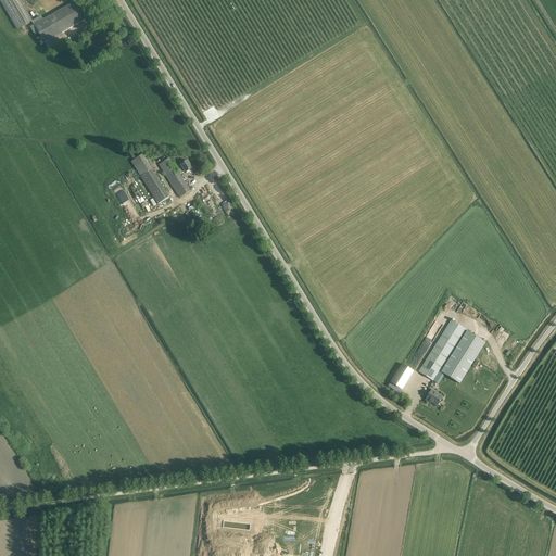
[(32,22),(33,21),(20,0),(0,0),(17,30),(32,22)]
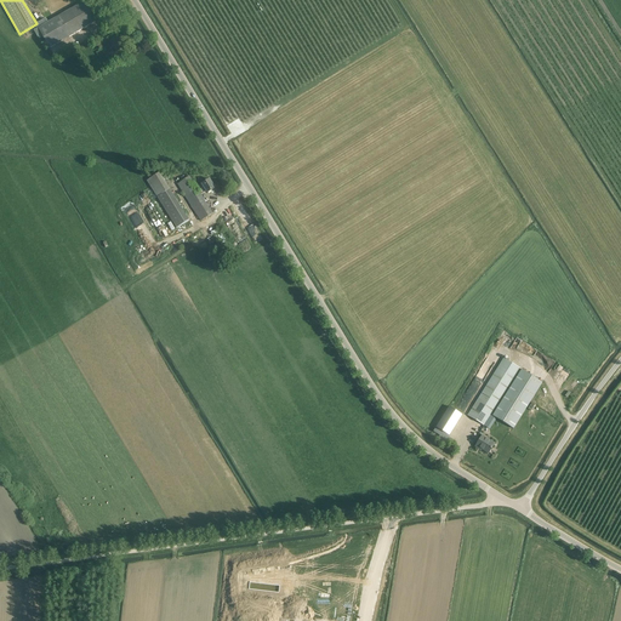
[(36,23),(35,24),(38,28),(34,30),(45,50),(50,47),(50,49),(96,22),(84,1),(47,22),(46,18),(36,23)]
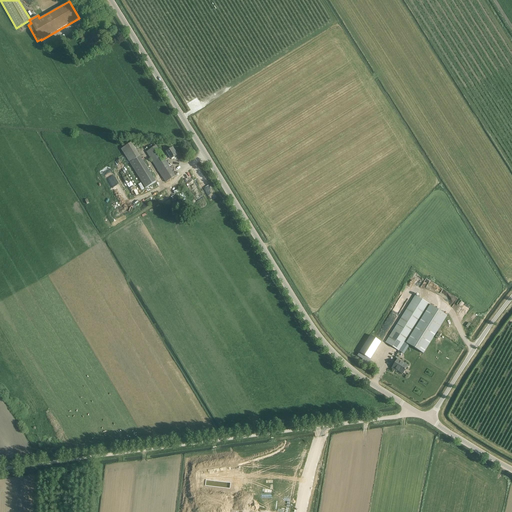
[(90,34),(91,35),(88,37),(90,41),(93,39),(96,43),(103,39),(97,30),(90,34)]
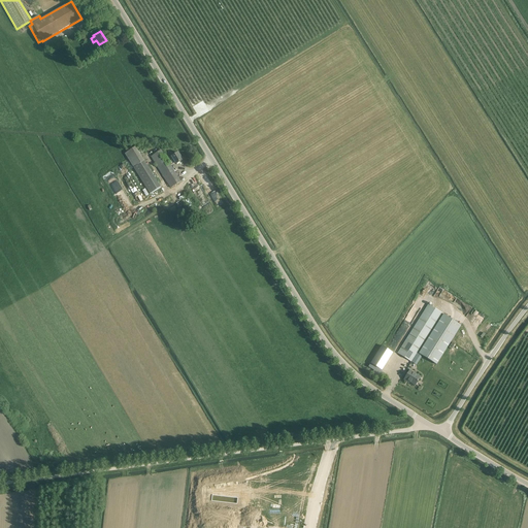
[(125,154),(133,168),(150,194),(161,187),(144,161),(136,146),(125,154)]
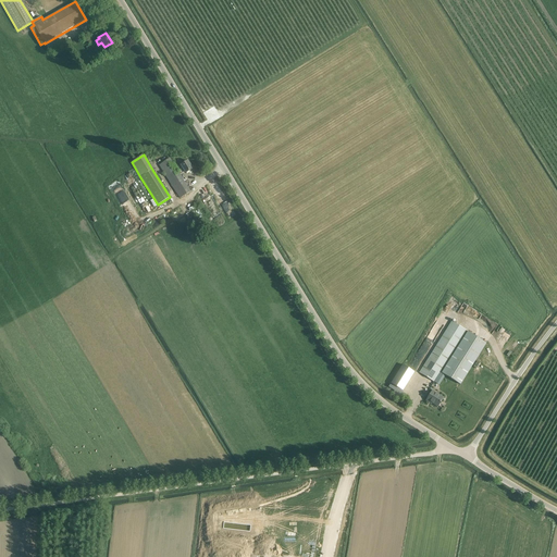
[(182,165),(183,168),(180,170),(177,166),(175,166),(170,158),(159,165),(180,198),(192,192),(181,174),(185,172),(186,173),(193,169),(188,161),(182,165)]
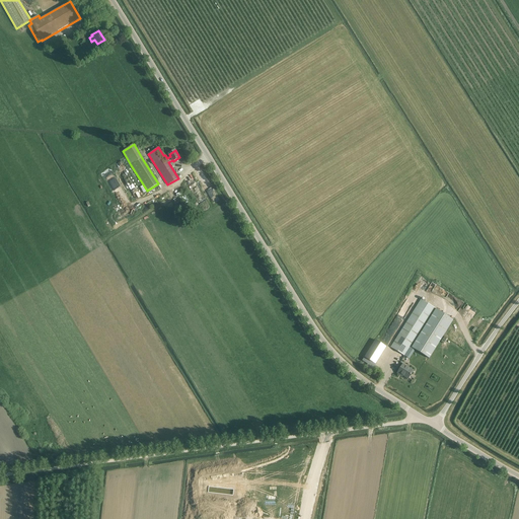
[(191,187),(198,197),(202,194),(196,183),(191,187)]
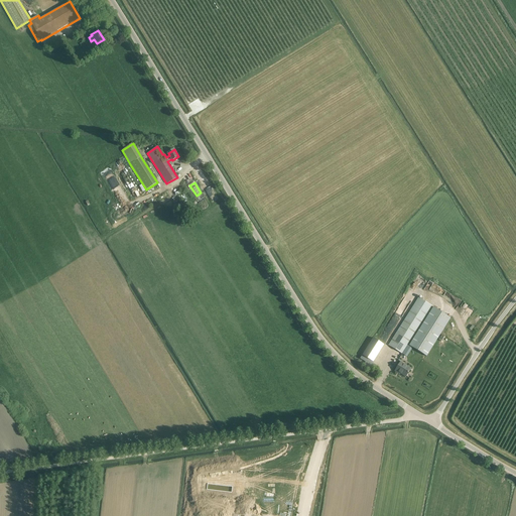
[(443,296),(454,304),(457,301),(446,292),(443,296)]
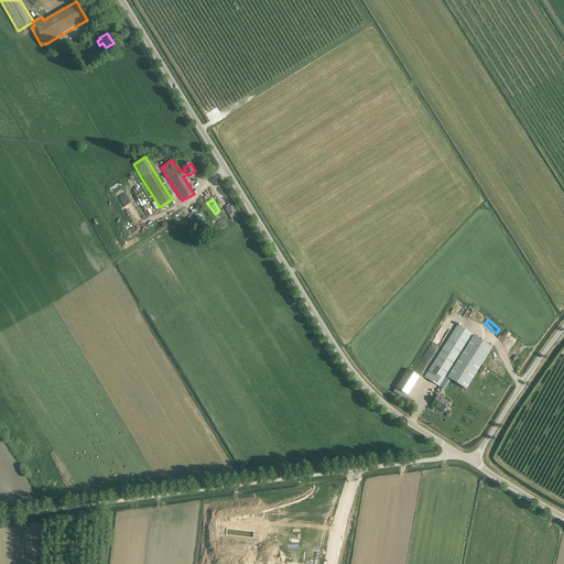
[(440,387),(446,377),(473,335),(457,325),(424,377),(440,387)]
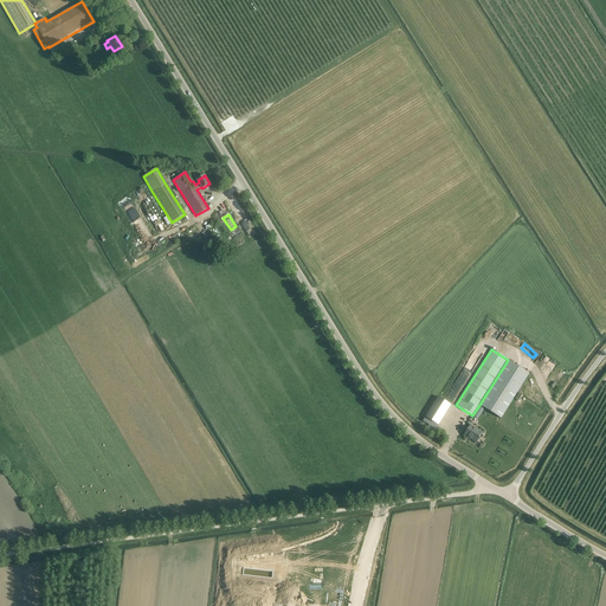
[(481,406),(484,408),(501,418),(529,373),(509,361),(481,406)]
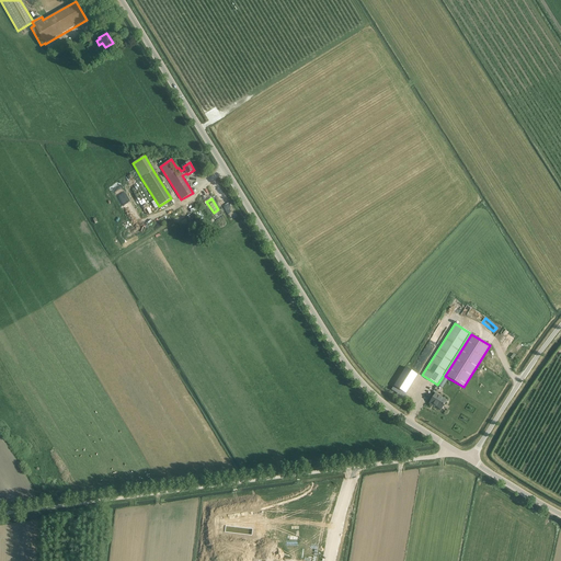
[(508,358),(513,362),(521,352),(524,354),(528,348),(518,340),(507,353),(511,356),(508,358)]
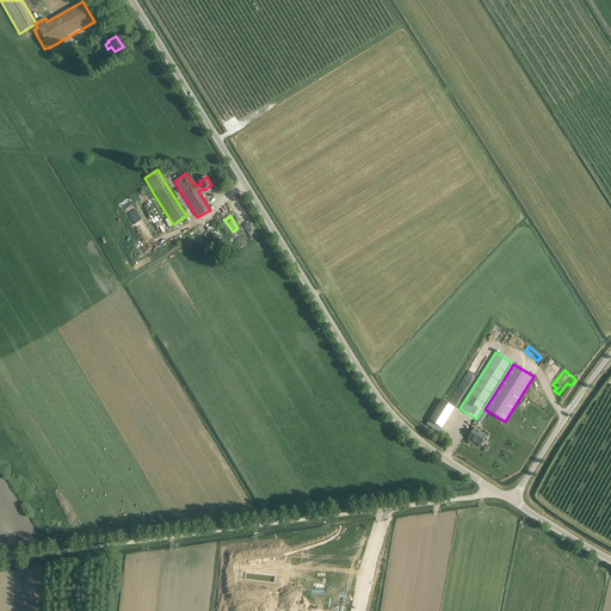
[(443,399),(430,420),(444,429),(456,407),(443,399)]
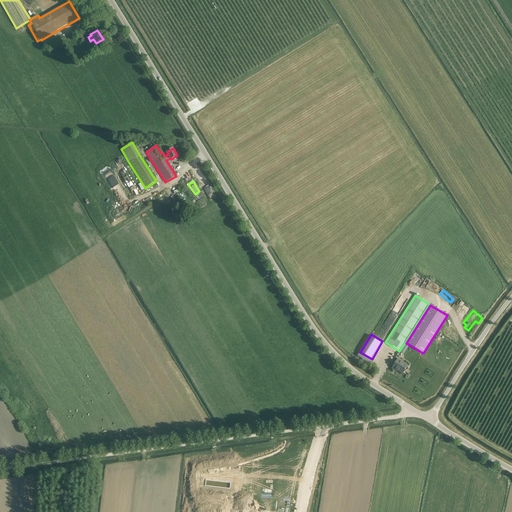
[(403,354),(407,348),(409,345),(406,343),(405,342),(399,351),(403,354)]
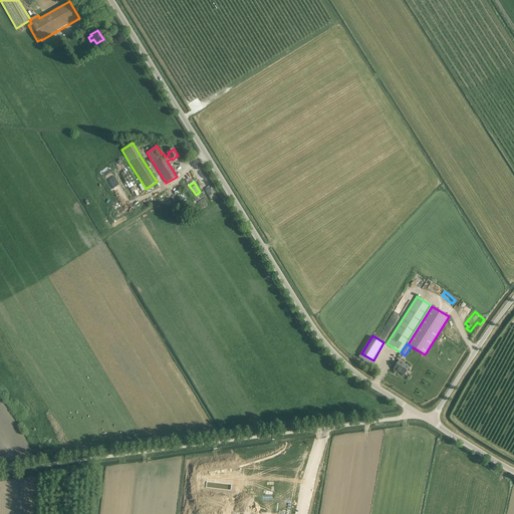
[(400,360),(394,369),(404,375),(410,366),(400,360)]
